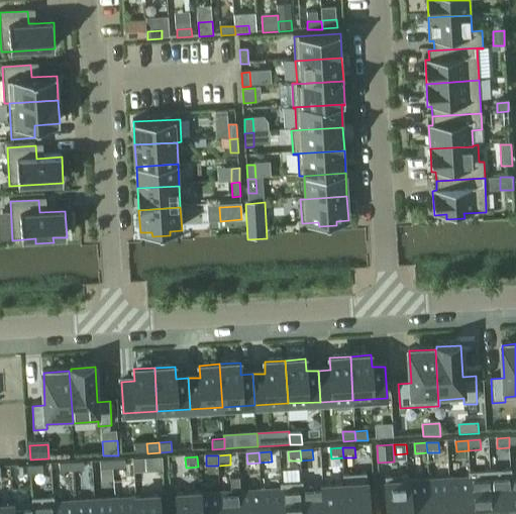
[(145,459),(133,460),(134,471),(146,470),(145,459)]
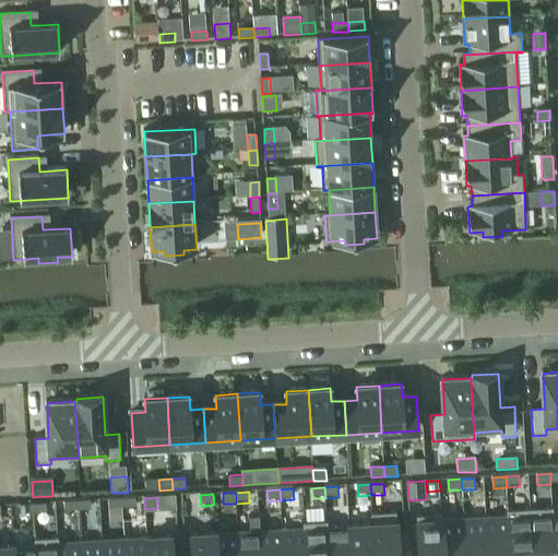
[(122,499),(123,510),(135,509),(135,498),(122,499)]
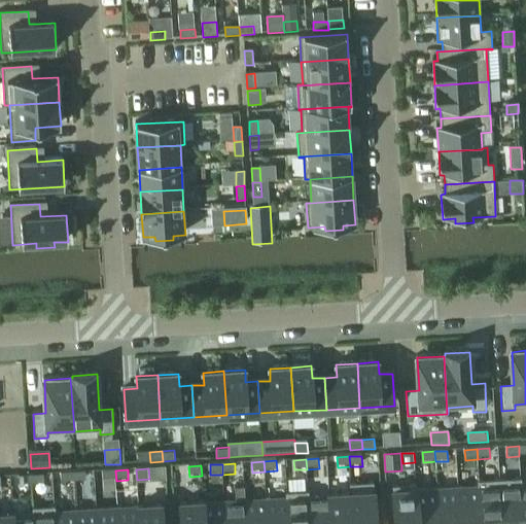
[(116,481),(115,470),(103,472),(104,482),(116,481)]
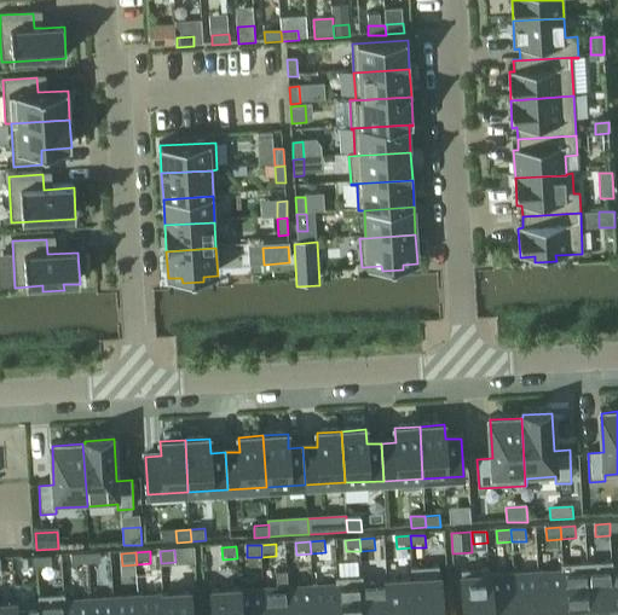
[(87,567),(86,555),(71,556),(73,568),(87,567)]
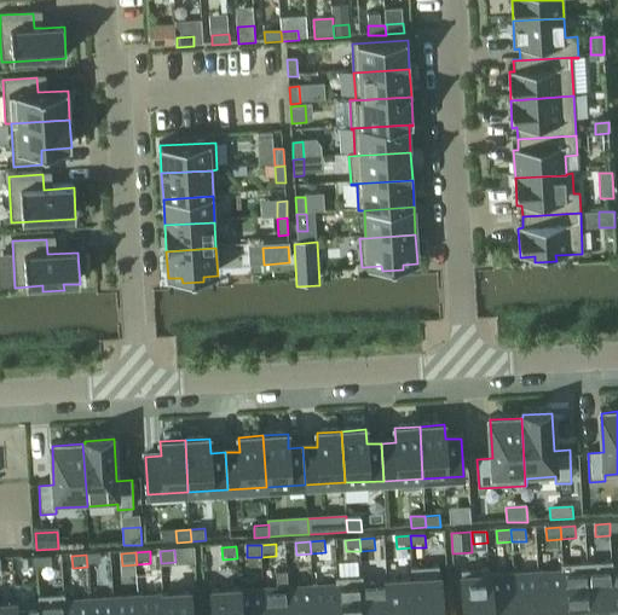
[(100,555),(86,555),(87,567),(102,567),(100,555)]
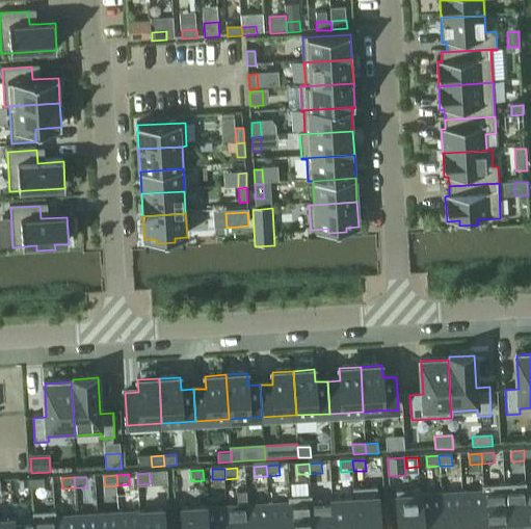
[(44,479),(31,480),(32,491),(45,490),(44,479)]
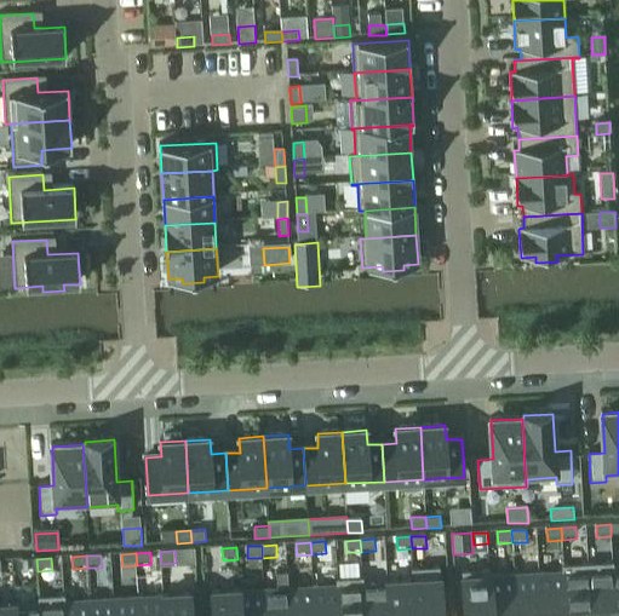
[(23,571),(38,571),(36,559),(22,559),(23,571)]
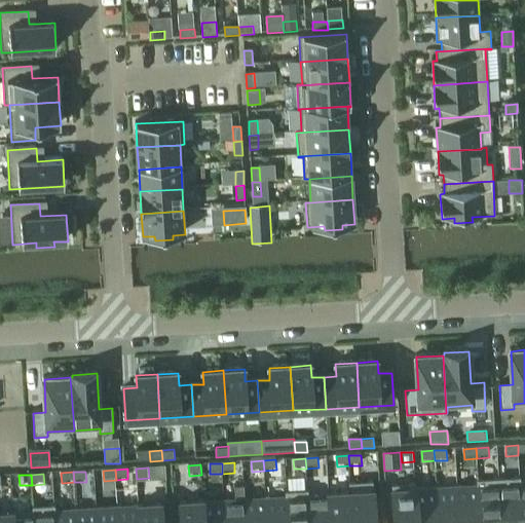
[(520,479),(498,480),(501,522),(522,522),(520,482),(520,479)]
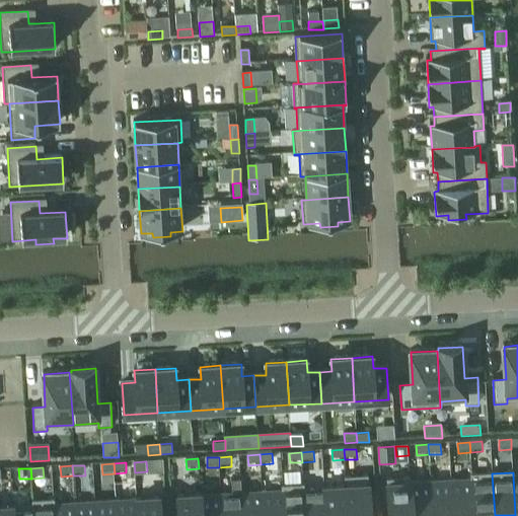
[(492,473),(471,474),(471,478),(474,515),(495,515),(492,473)]
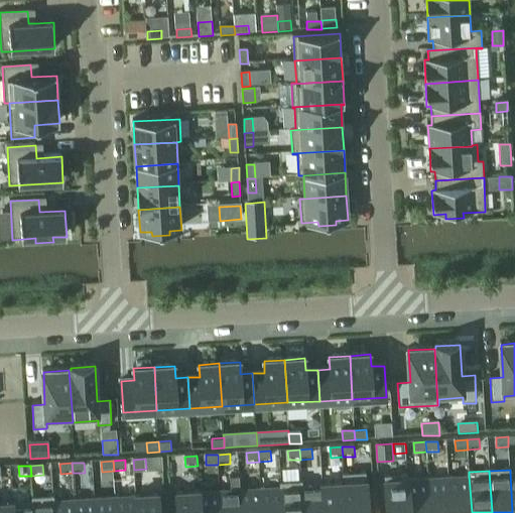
[(366,473),(344,475),(344,483),(346,512),(368,512),(367,480),(366,473)]
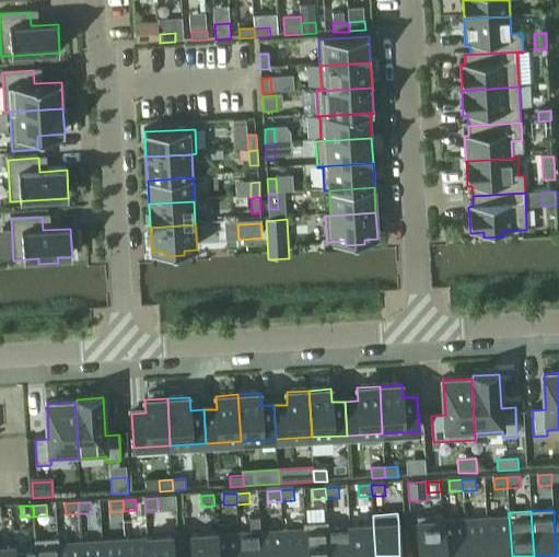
[(442,517),(417,518),(419,556),(444,556),(442,520),(442,517)]
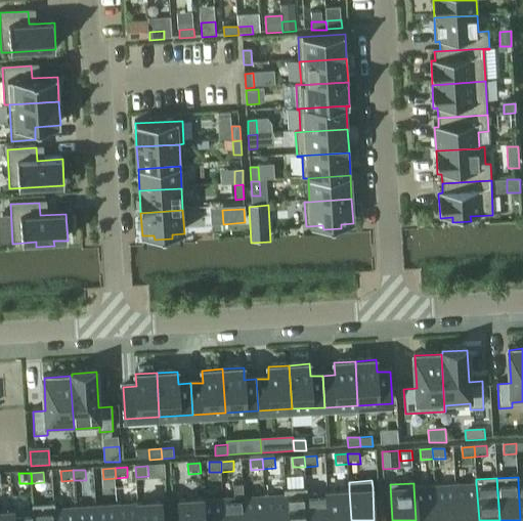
[(479,520),(476,483),(455,484),(458,520),(479,520)]
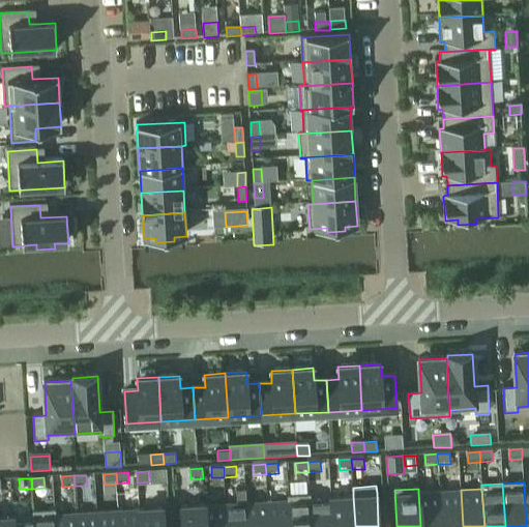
[(463,526),(461,490),(440,491),(441,526),(463,526)]
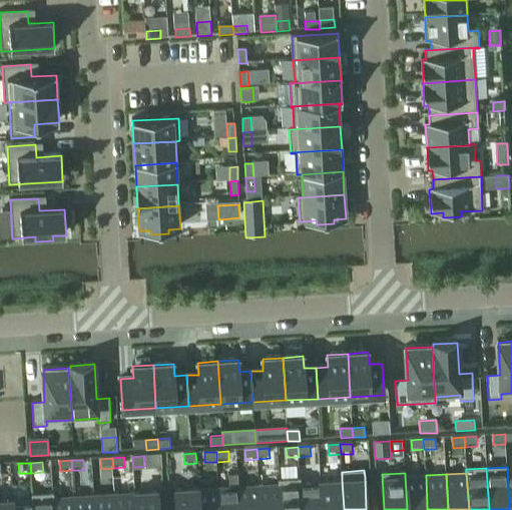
[(427,509),(426,475),(405,476),(407,509),(427,509)]
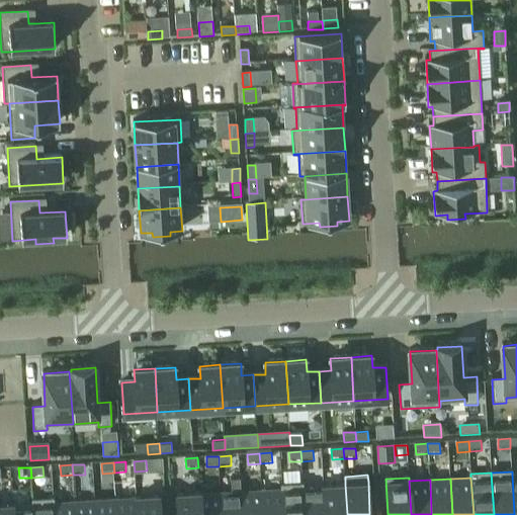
[(303,484),(282,485),(282,489),(283,514),(305,514),(303,488),(303,484)]
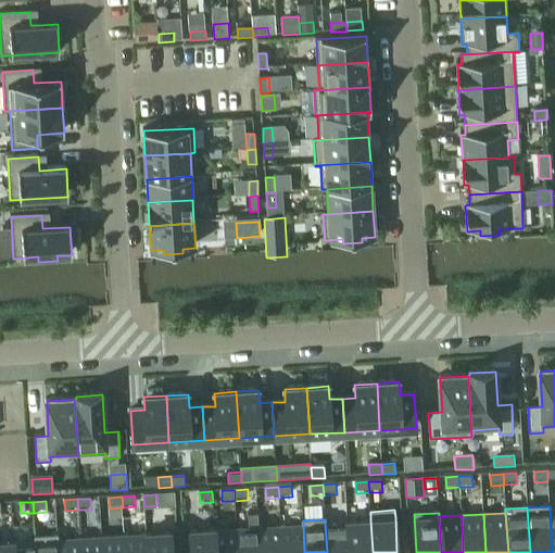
[(373,552),(370,520),(348,523),(349,552),(373,552)]
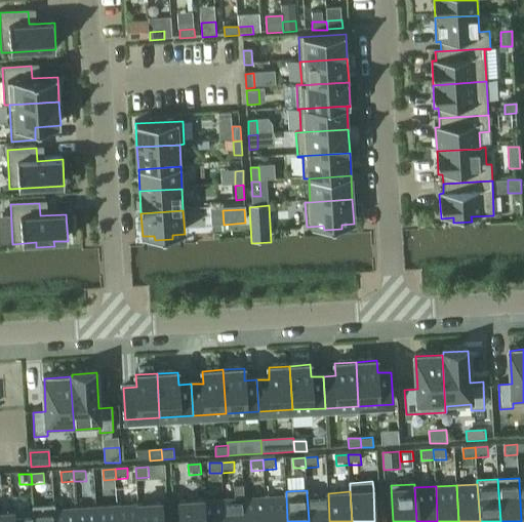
[(307,494),(309,521),(329,521),(328,493),(307,494)]
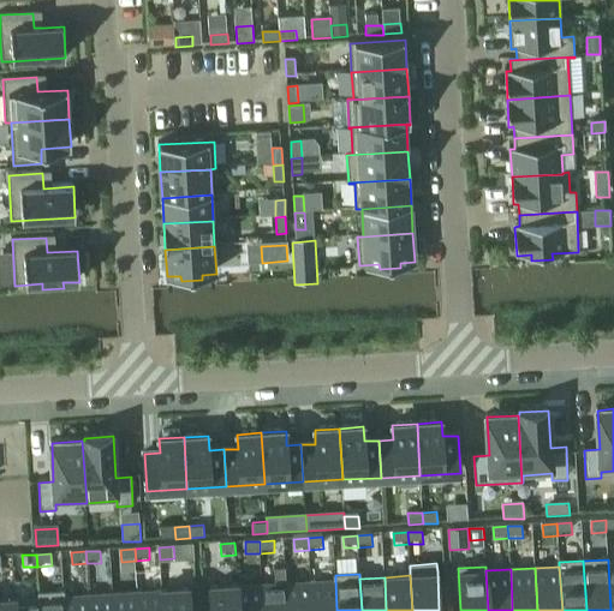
[(311,581),(313,610),(337,610),(335,580),(311,581)]
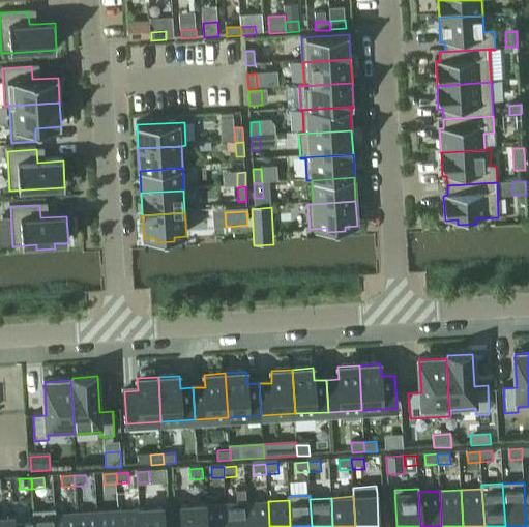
[(118,501),(96,502),(97,511),(97,513),(97,526),(119,526),(118,511),(118,510),(118,501)]
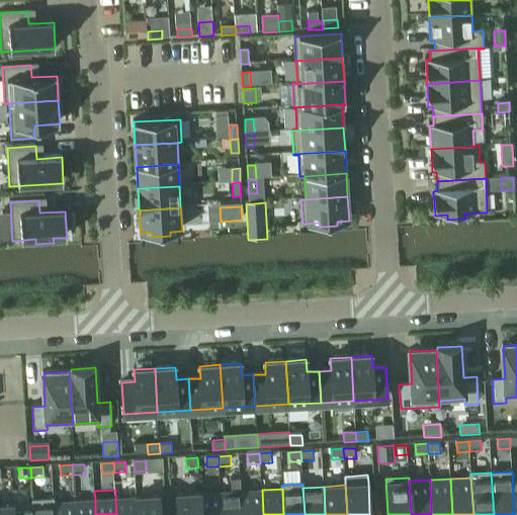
[(241,491),(242,514),(263,514),(262,490),(241,491)]
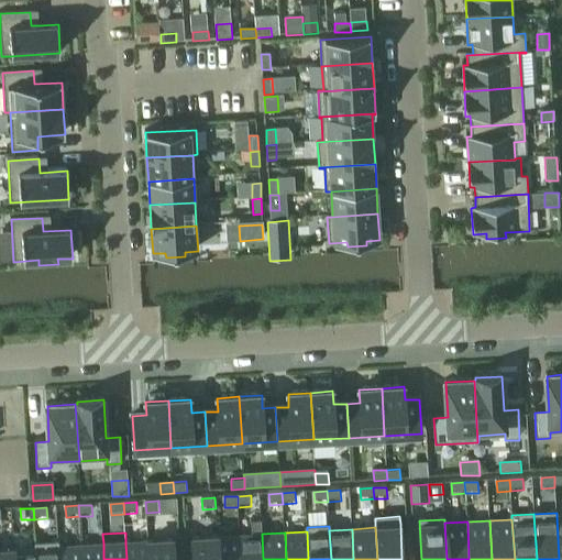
[(240,536),(241,559),(263,559),(262,534),(240,536)]
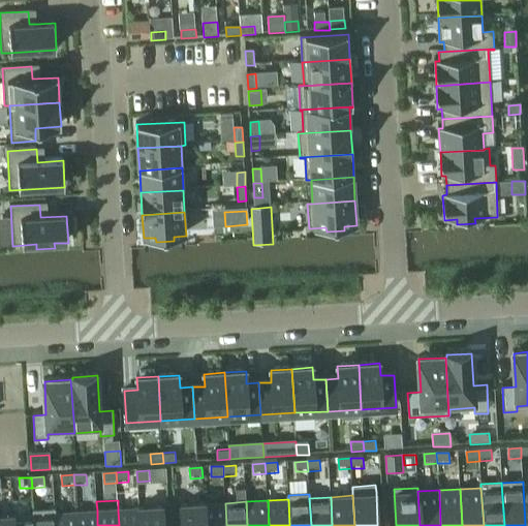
[(226,525),(225,503),(204,504),(205,525),(226,525)]
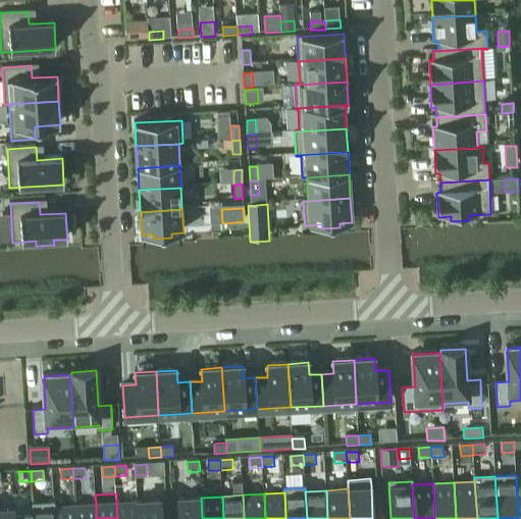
[(202,518),(201,498),(178,499),(179,518),(202,518)]
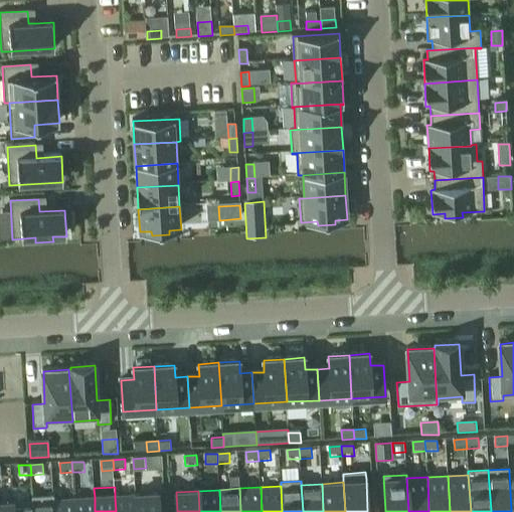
[(159,511),(158,494),(135,496),(136,511),(159,511)]
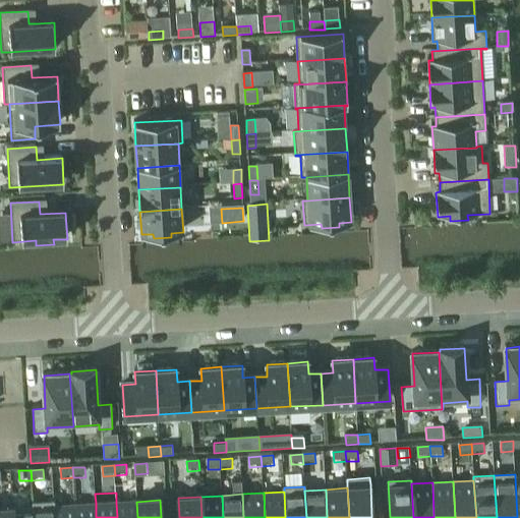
[(136,501),(116,502),(116,503),(117,517),(137,517),(136,502),(136,501)]
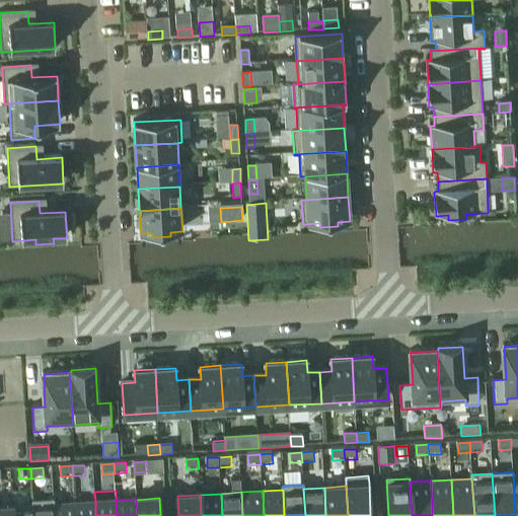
[(38,501),(32,501),(33,505),(33,506),(33,515),(54,515),(54,505),(54,503),(54,500),(38,501)]
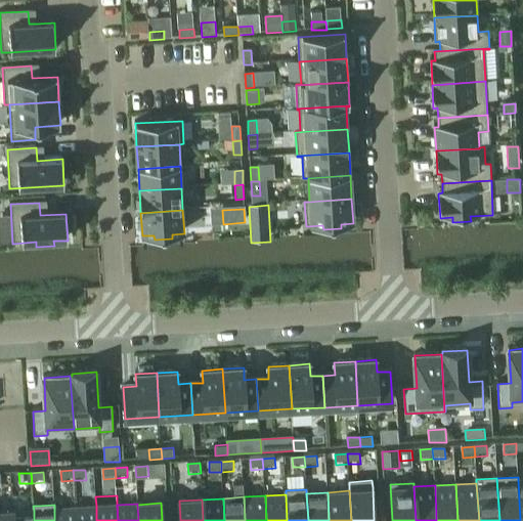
[(96,506),(75,507),(76,520),(96,520),(96,507),(96,506)]
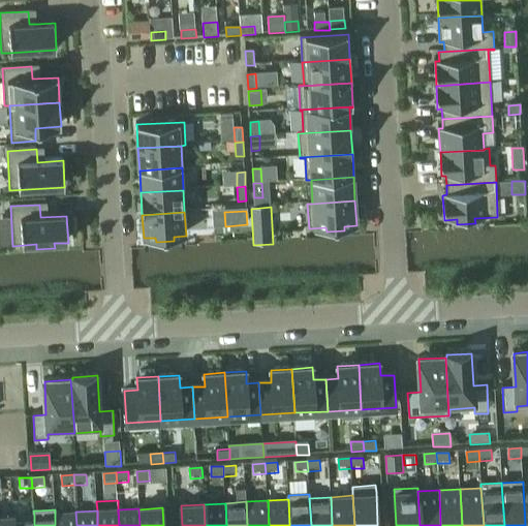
[(76,525),(75,512),(55,513),(55,515),(55,525),(76,525)]
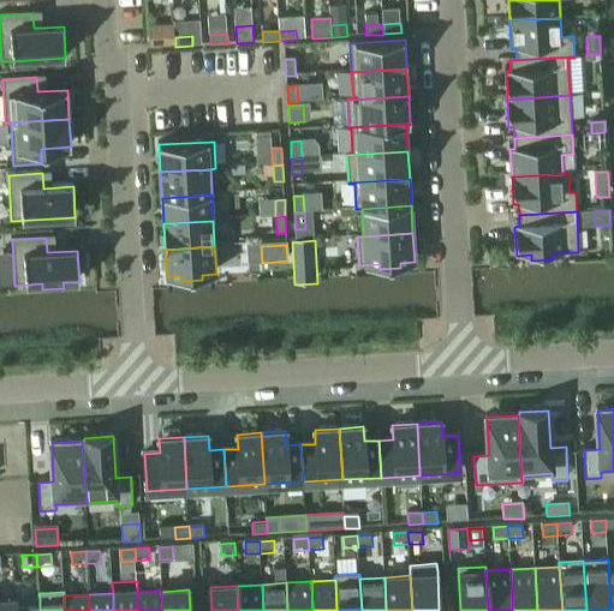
[(40,598),(15,599),(16,610),(40,610),(40,599),(40,598)]
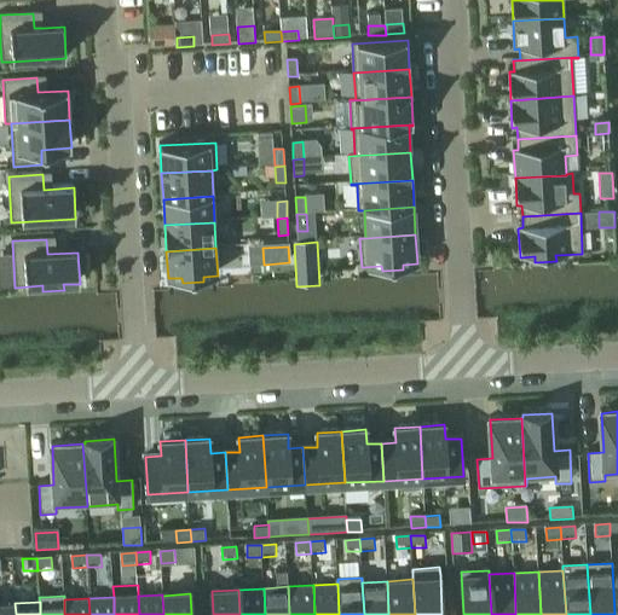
[(16,614),(15,603),(0,603),(0,614),(16,614)]
